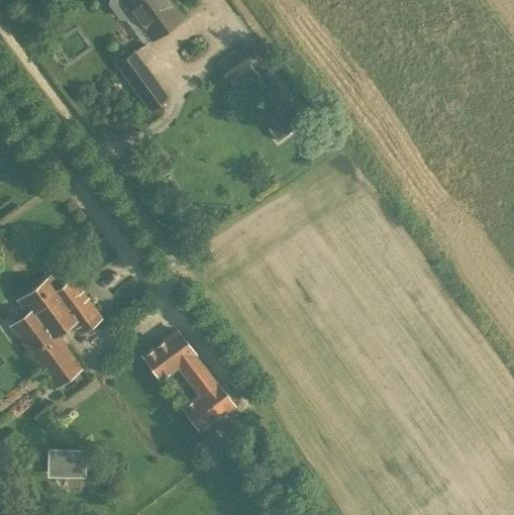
[(121,21),(128,21),(134,17),(152,42),(184,20),(169,0),(111,0),(110,6),(121,21)]
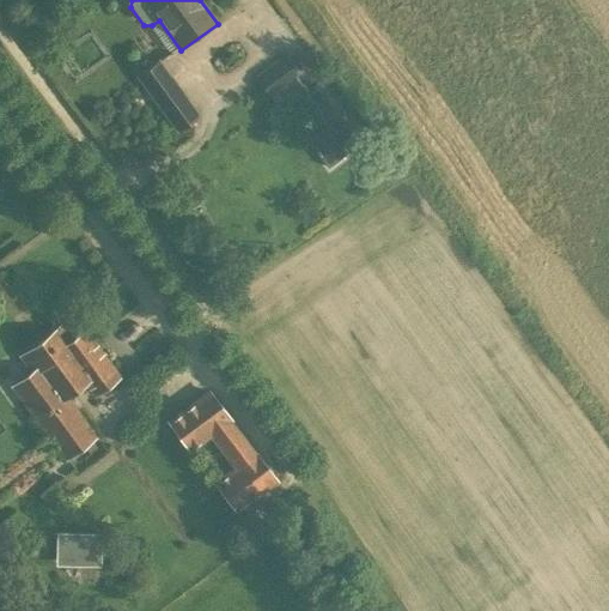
[(270,95),(298,76),(287,60),(260,80),(270,95)]
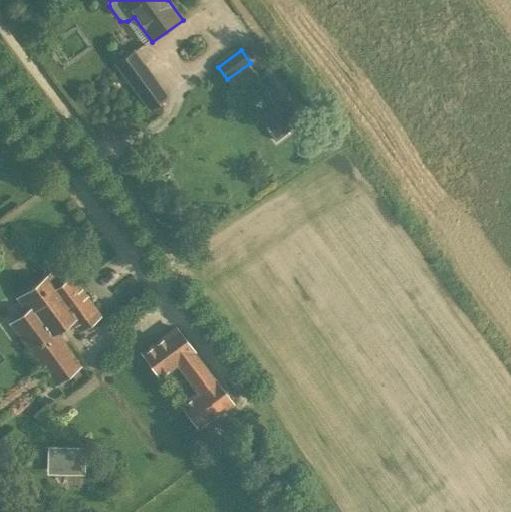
[(116,65),(151,112),(170,98),(136,51),(116,65)]
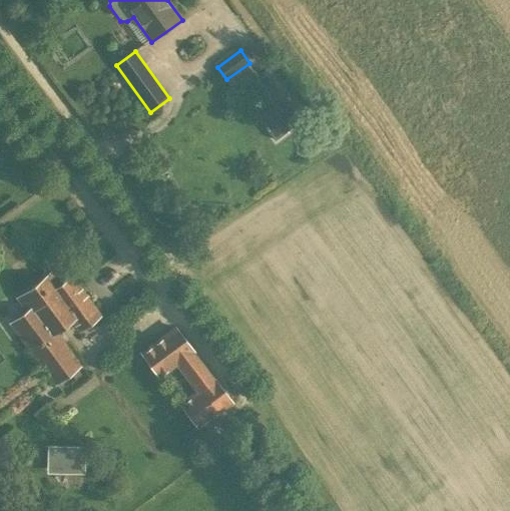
[(268,76),(253,86),(273,113),(258,124),(274,146),(303,124),(268,76)]
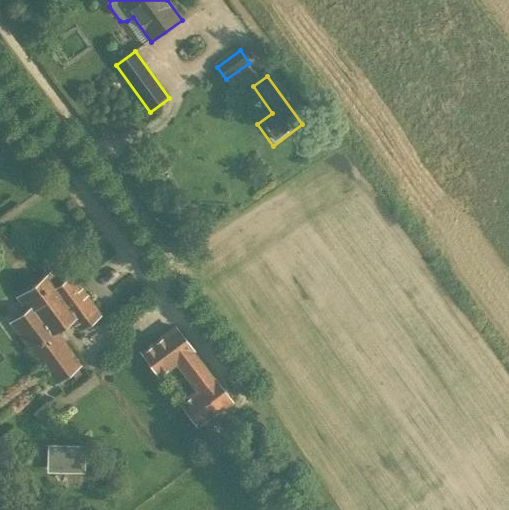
[(63,288),(54,275),(22,298),(32,312),(36,310),(42,318),(21,333),(58,384),(83,366),(58,332),(75,320),(83,331),(103,317),(75,279),(63,288)]
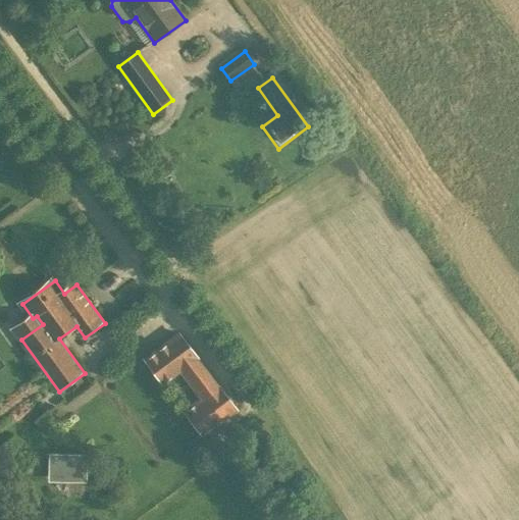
[(180,332),(144,360),(164,386),(182,373),(201,400),(184,413),(203,438),(240,411),(180,332)]
